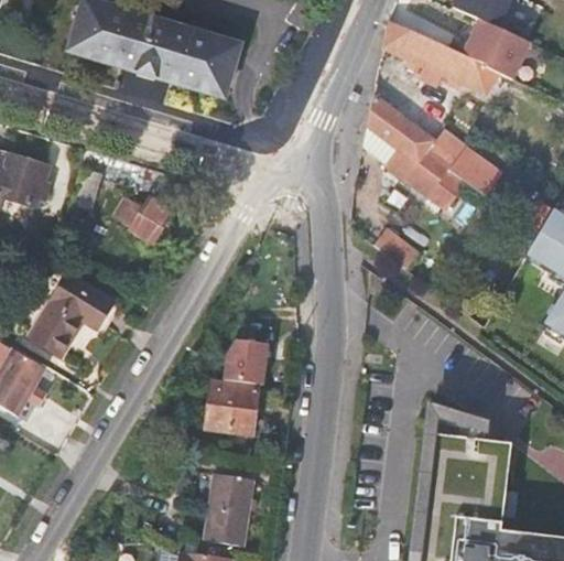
[(240,42),(100,0),(83,0),(68,47),(224,95),(240,42)]
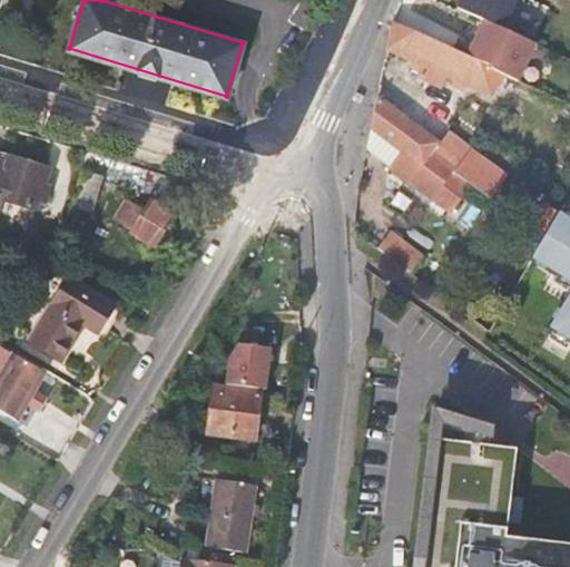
[(460,0),(458,5),(484,17),(503,26),(514,0),(460,0)]
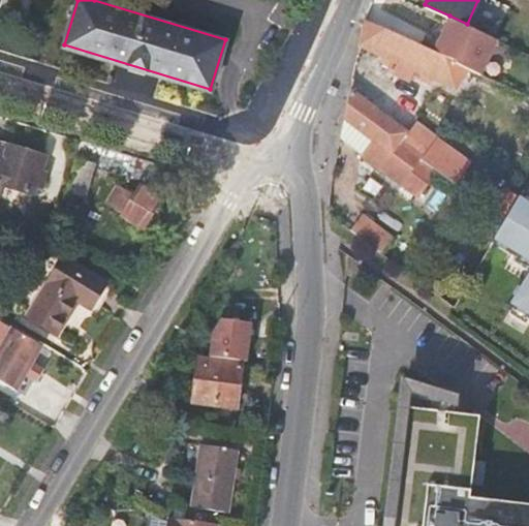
[(467,24),(449,16),(434,50),(456,59),(481,71),(497,37),(467,24)]
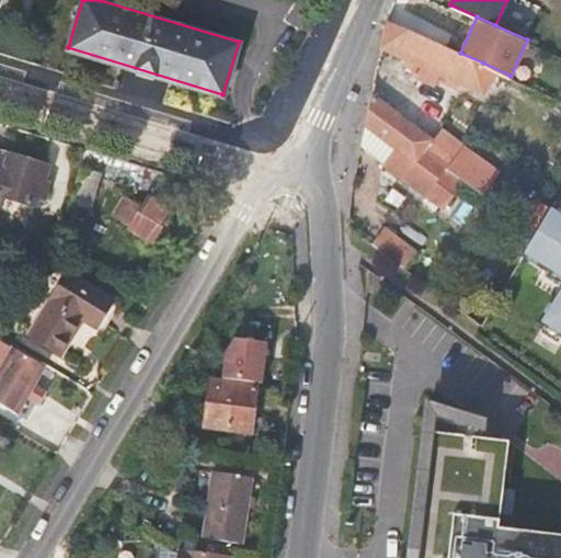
[(419,61),(439,71),(468,84),(469,83),(487,91),(499,71),(483,65),(483,63),(460,53),(387,19),(381,45),(419,61)]
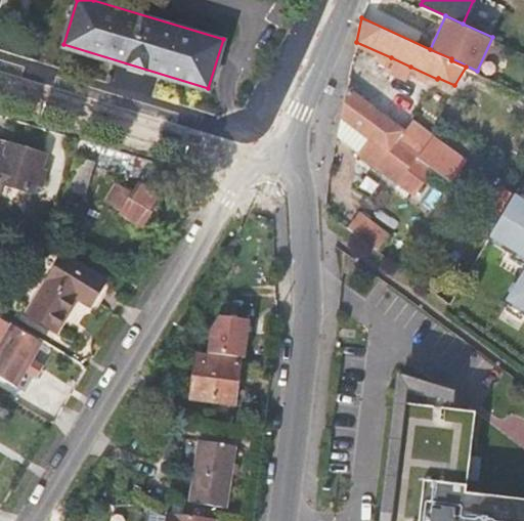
[(407,72),(410,67),(391,57),(385,70),(400,76),(403,71),(407,72)]
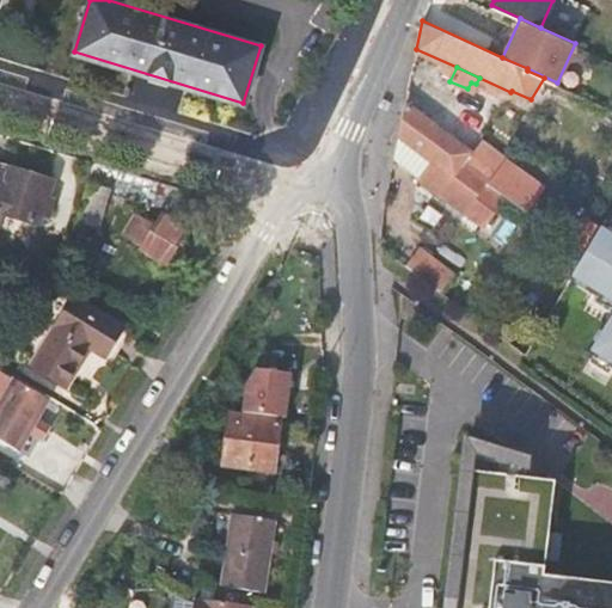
[(487,182),(463,165),(473,148),(405,96),(404,106),(393,157),(435,188),(485,225),(507,195),(487,182)]
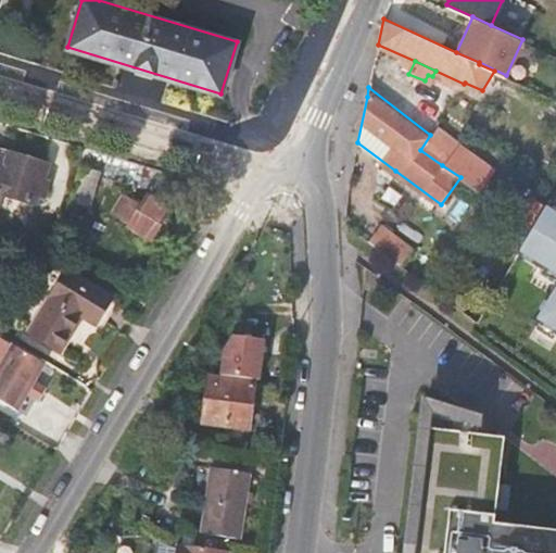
[(439,122),(436,127),(430,135),(420,150),(442,165),(460,138),(439,122)]
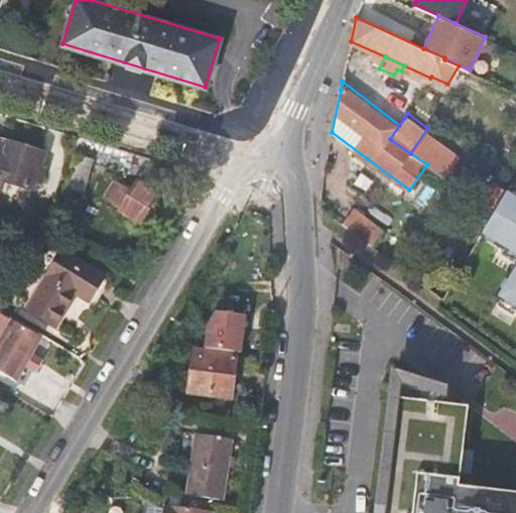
[(44,150),(0,136),(0,176),(5,178),(34,186),(44,150)]
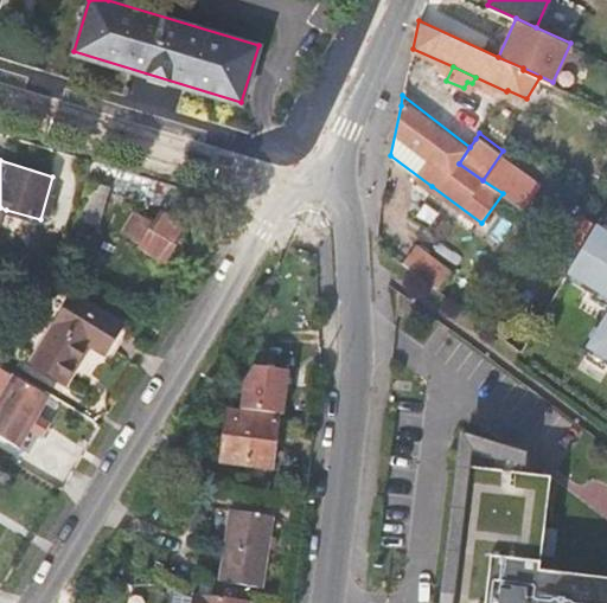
[(110,187),(87,180),(72,230),(94,236),(98,222),(100,222),(110,187)]
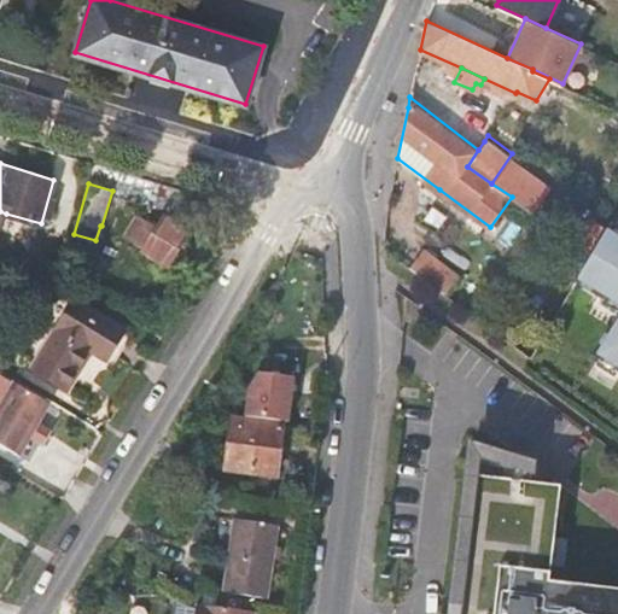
[(169,209),(165,215),(159,224),(146,246),(145,249),(168,263),(190,229),(187,228),(191,222),(169,209)]
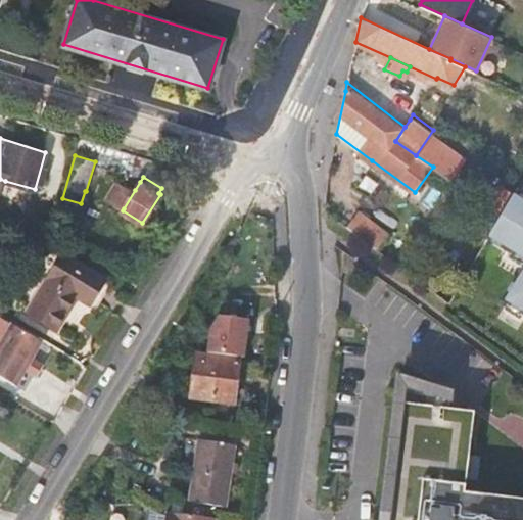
[(135,190),(120,180),(107,199),(124,208),(135,190)]
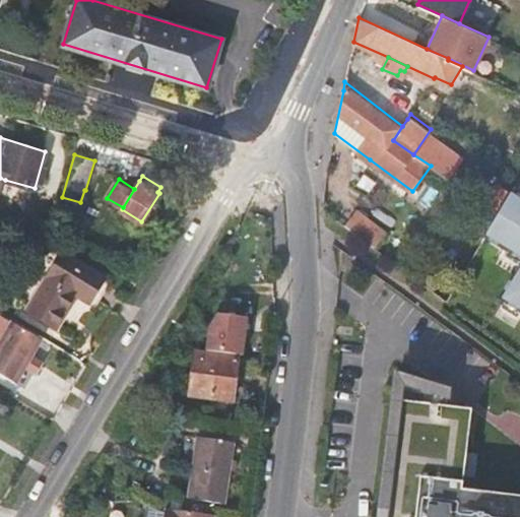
[(519,194),(512,190),(485,234),(519,254),(519,265),(502,296),(519,307),(519,194)]
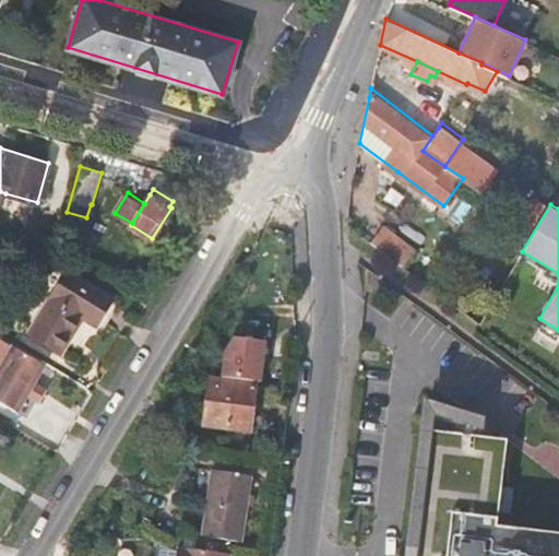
[(384,224),(373,239),(405,263),(416,247),(384,224)]
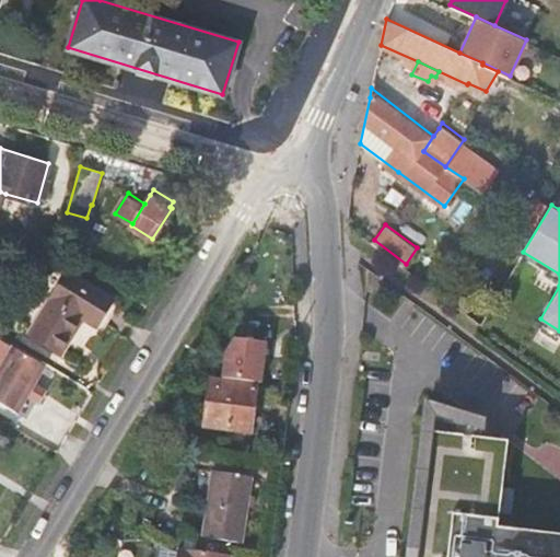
[(96,323),(112,298),(68,271),(31,333),(61,350),(83,315),(96,323)]
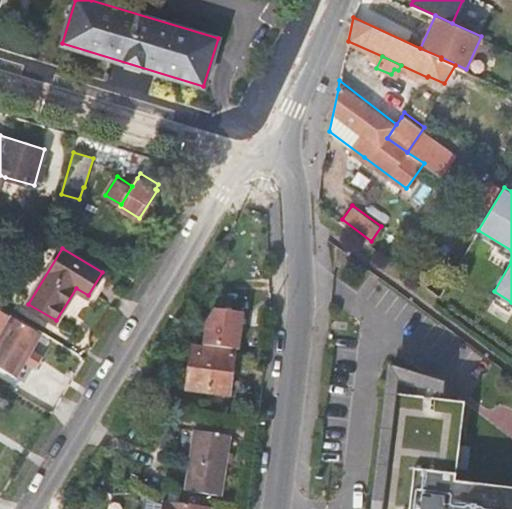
[(204,343),(240,348),(246,311),(215,307),(207,320),(204,343)]
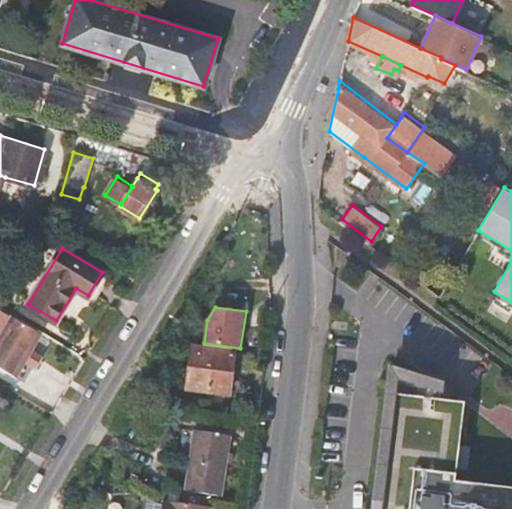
[(40,356),(51,337),(22,322),(0,308),(0,365),(26,379),(32,370),(40,356)]
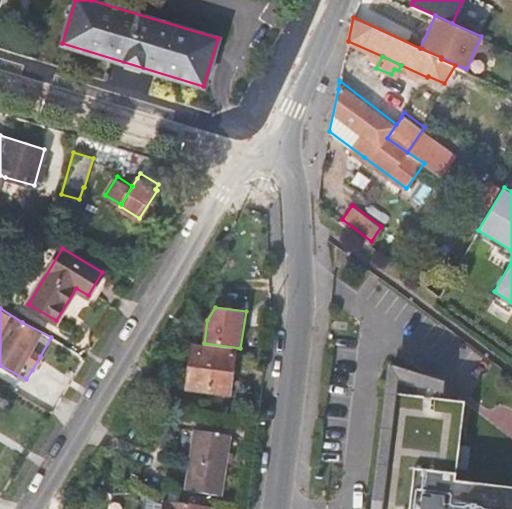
[(188,385),(228,391),(233,349),(194,343),(188,385)]
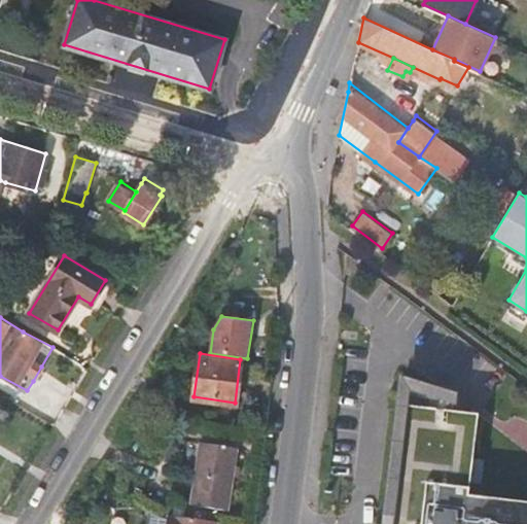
[(50,372),(41,367),(33,381),(41,386),(50,372)]
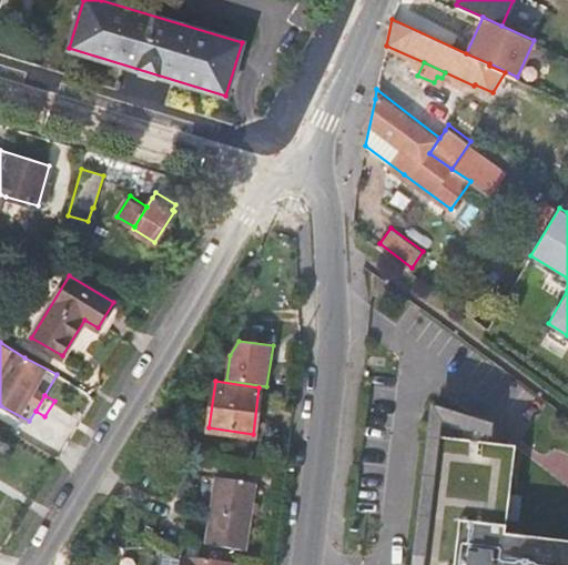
[(480,425),(435,420),(435,421),(428,420),(426,429),(434,430),(434,435),(479,441),(480,425)]
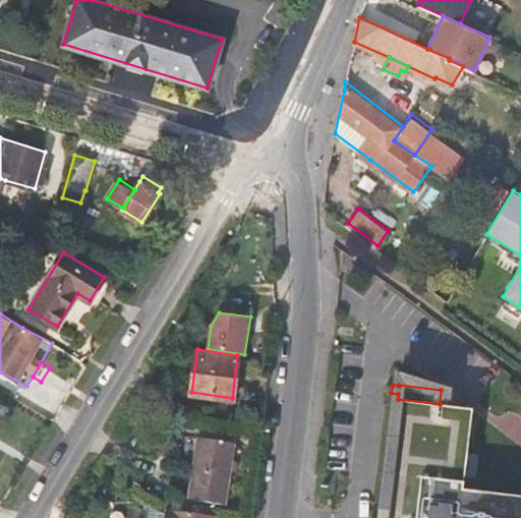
[(520,517),(520,494),(463,487),(472,408),(440,404),(398,399),(383,517),(520,517)]
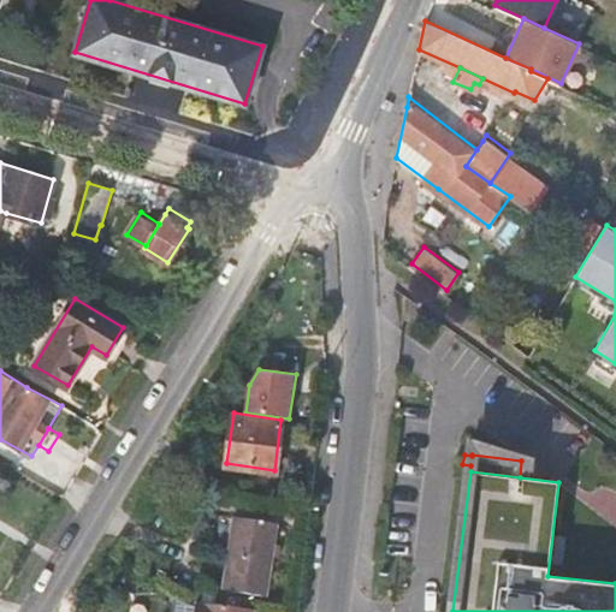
[(277,521),(235,514),(224,586),(266,592),(277,521)]
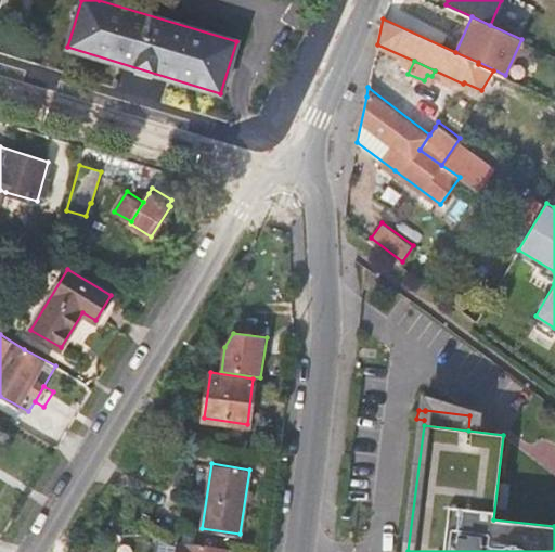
[(230,551),(231,547),(179,540),(164,538),(162,551),(230,551)]
